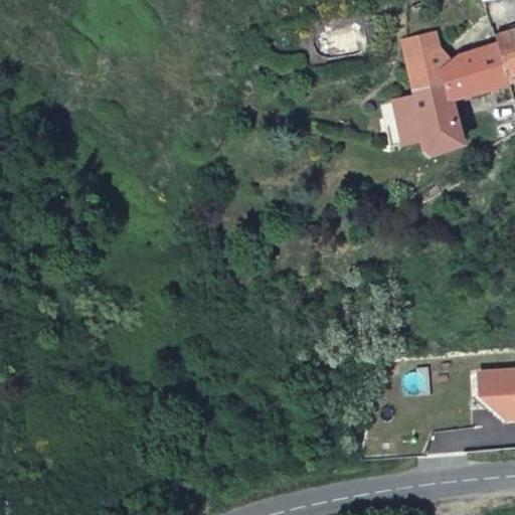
[(500,43),(511,78),(514,76),(514,23),(496,30),(500,43)]
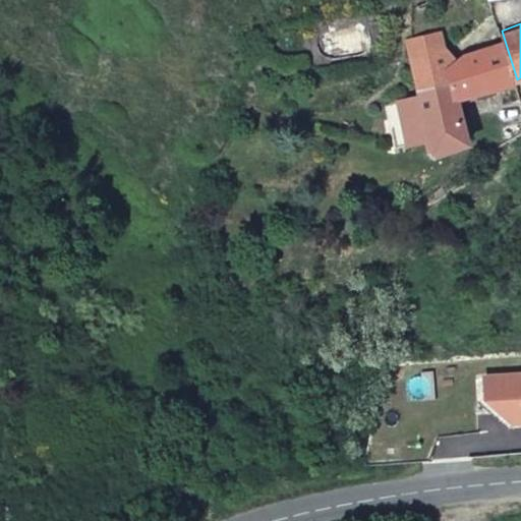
[(461,101),(517,79),(506,44),(468,56),(455,62),(445,54),(439,32),(405,40),(418,98),(421,98),(426,131),(427,135),(432,156),(470,148),(469,140),(477,140),(474,127),(466,129),(461,101)]
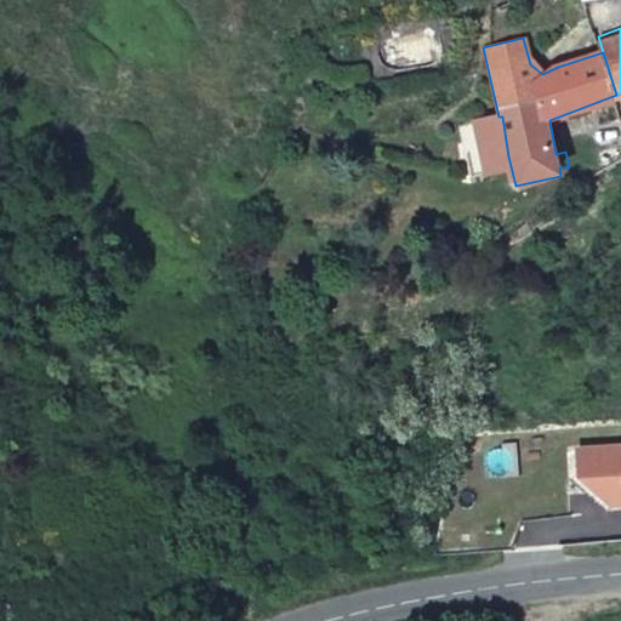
[(508,157),(502,117),(499,117),(457,124),(466,169),(510,161),(508,157)]
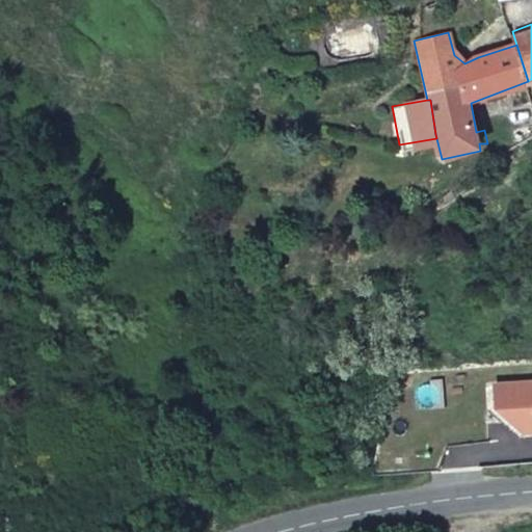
[(531,377),(510,379),(512,417),(525,426),(531,425),(531,377)]
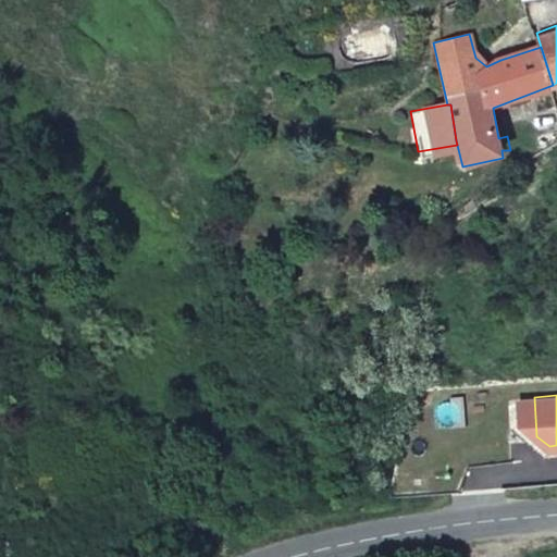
[(536,436),(534,397),(519,398),(522,423),(536,436)]
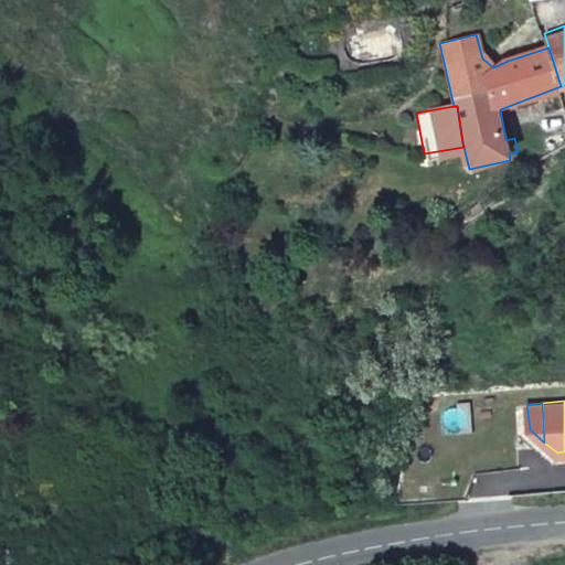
[(564,451),(557,452),(544,443),(534,443),(554,459),(564,458),(564,451)]
